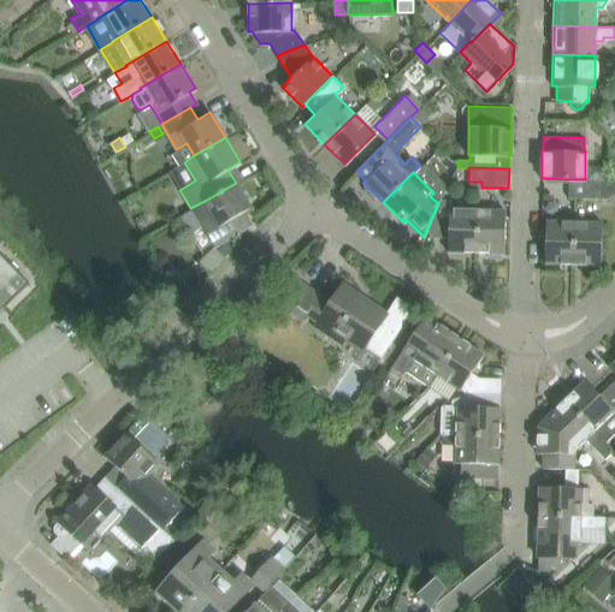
[(614,189),(614,184),(609,178),(607,179),(602,179),(601,197),(607,197),(614,189)]
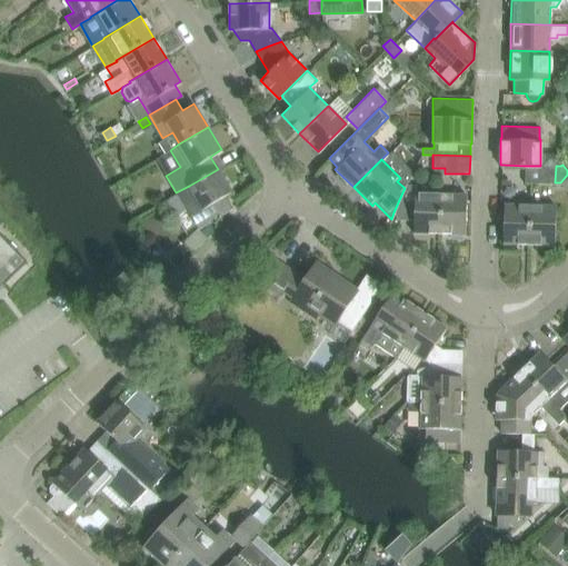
[(556,166),(547,166),(546,182),(555,182),(556,166)]
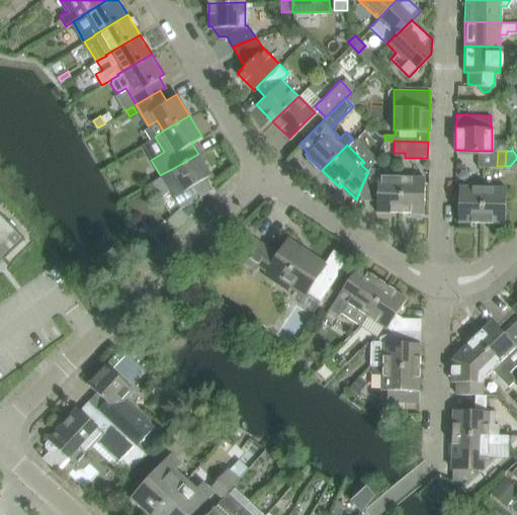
[(160,175),(179,207),(206,190),(199,180),(210,174),(198,154),(172,169),(160,175)]
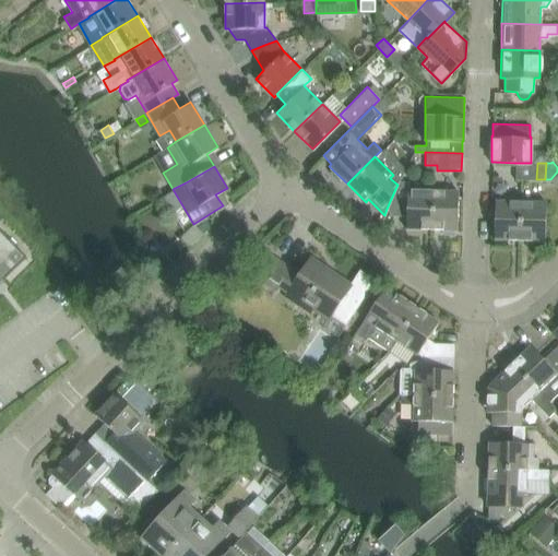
[(405,227),(431,228),(432,189),(407,188),(407,180),(400,180),(398,185),(395,189),(387,209),(393,214),(406,215),(405,227)]
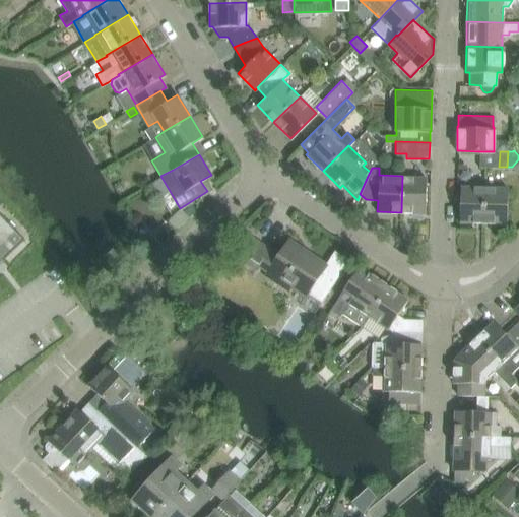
[(402,176),(401,212),(425,212),(426,185),(426,177),(402,176)]
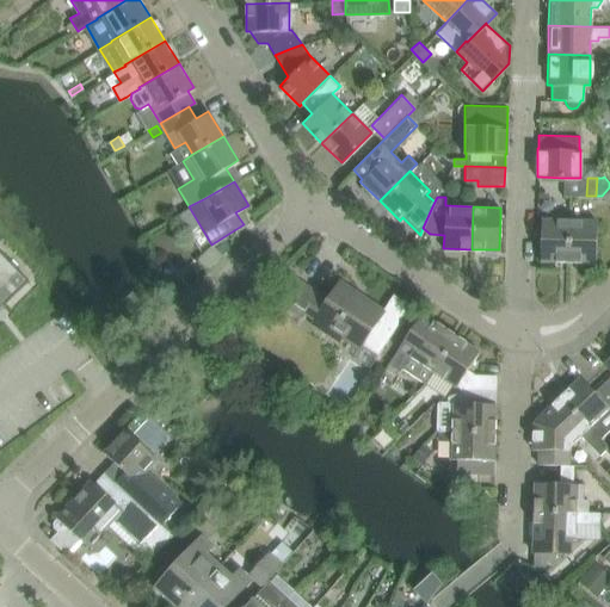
[(567,261),(568,218),(541,217),(540,260),(567,261)]
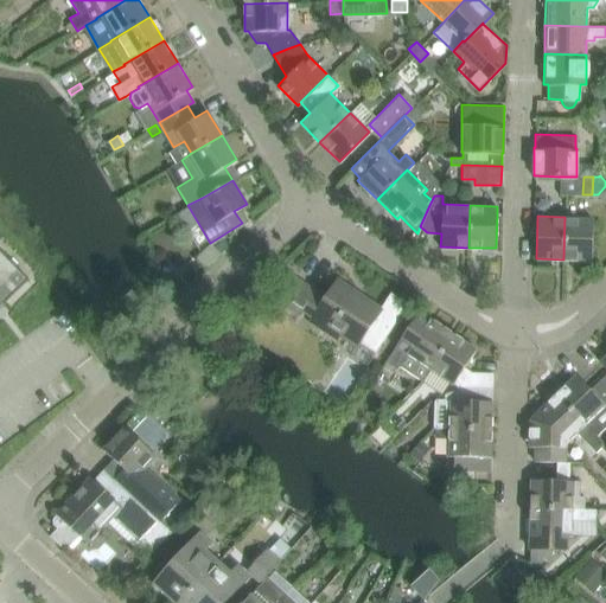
[(593,218),(565,217),(563,260),(592,261),(593,218)]
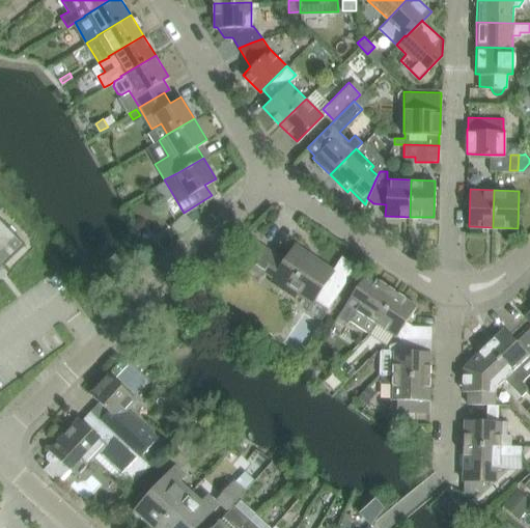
[(0,268),(25,244),(0,217),(0,268)]
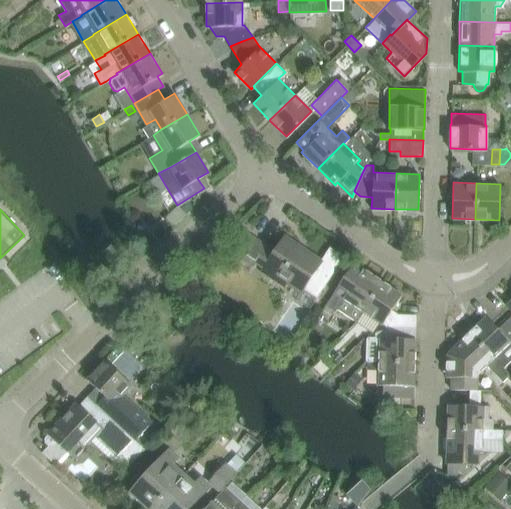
[(144,232),(139,238),(148,245),(155,236),(150,232),(144,232)]
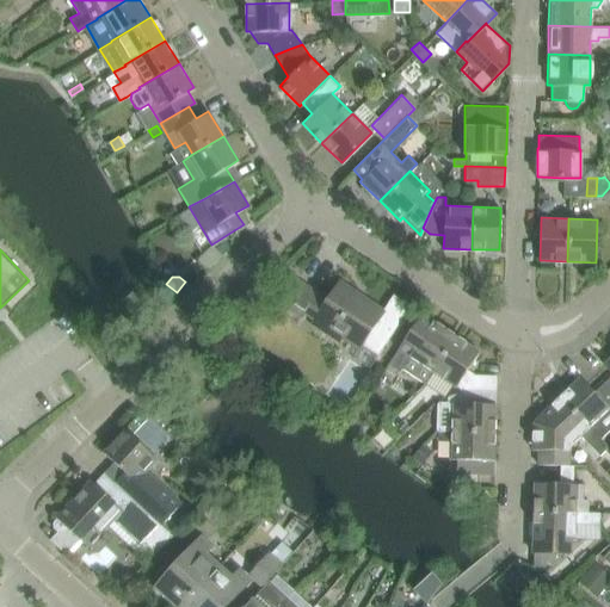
[(296,278),(281,301),(301,314),(303,310),(314,317),(312,321),(338,339),(342,334),(359,346),(362,341),(379,352),(410,304),(393,293),(382,309),(339,280),(327,298),(296,278)]
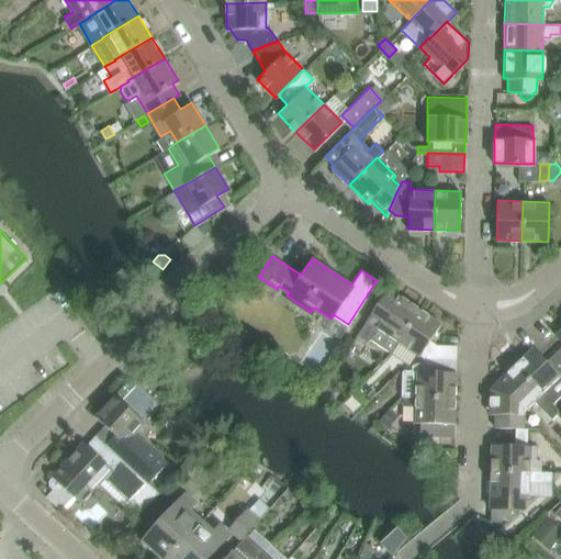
[(378,302),(357,334),(367,342),(369,337),(390,351),(393,348),(396,343),(419,309),(397,294),(389,288),(388,287),(386,289),(378,302)]
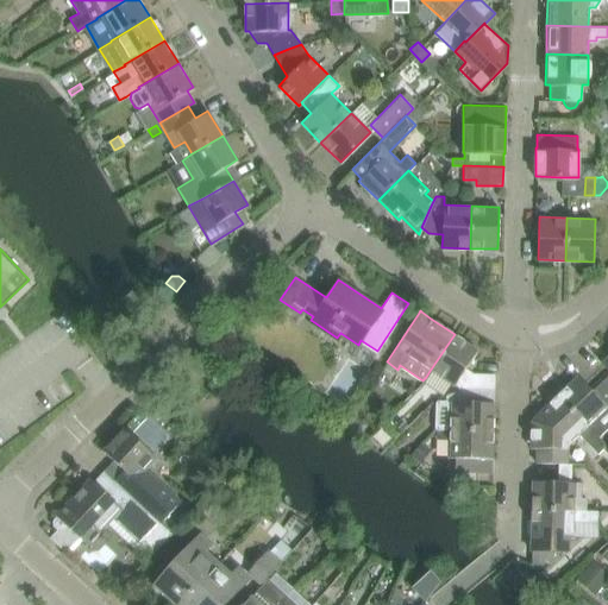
[(455,334),(430,371),(453,386),(455,383),(458,386),(494,386),(494,372),(472,372),(465,367),(477,350),(455,334)]
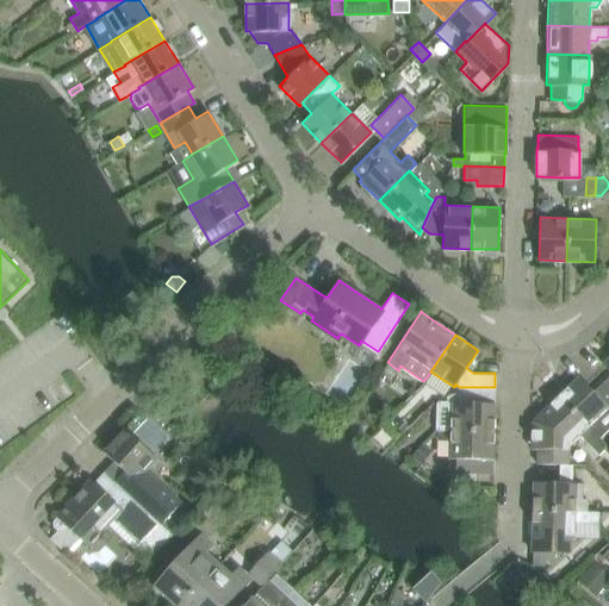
[(608,388),(602,381),(592,389),(578,375),(558,394),(600,437),(608,426),(608,388)]
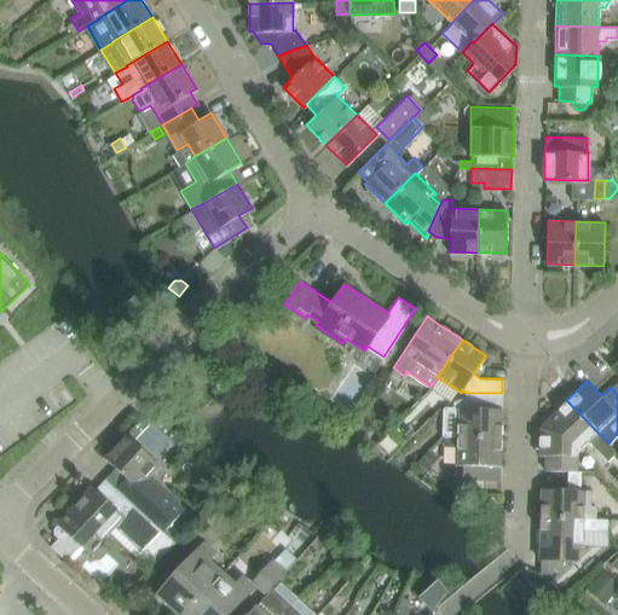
[(454,400),(454,407),(458,407),(457,435),(501,436),(502,408),(502,393),(466,393),(466,395),(454,400)]
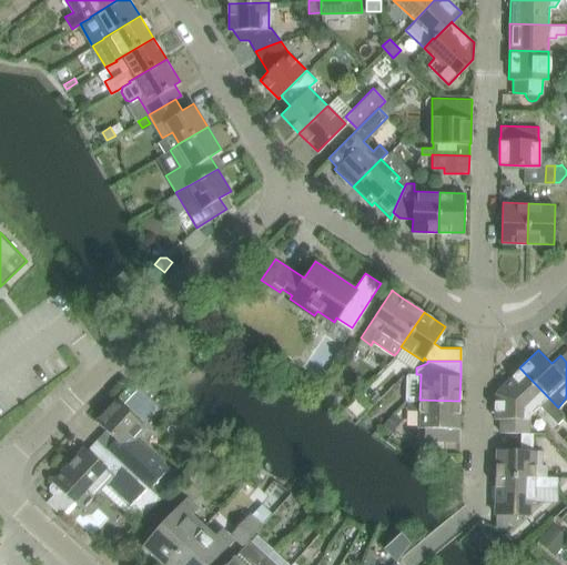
[(558,407),(519,367),(495,392),(495,417),(500,417),(527,419),(527,416),(528,414),(538,405),(557,424),(566,415),(558,407)]
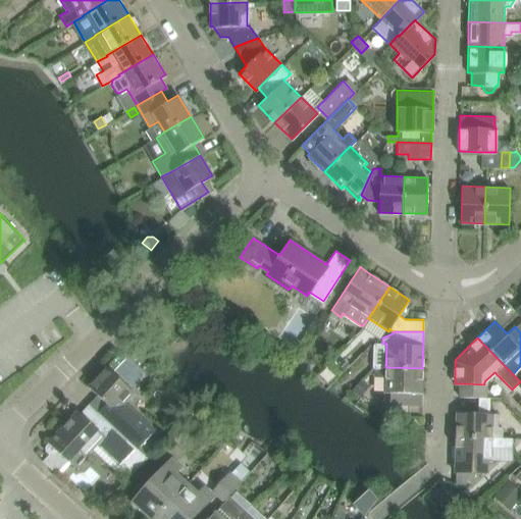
[(106,365),(88,385),(96,394),(104,401),(96,410),(105,418),(126,438),(137,448),(154,429),(145,420),(124,401),(134,391),(106,365)]
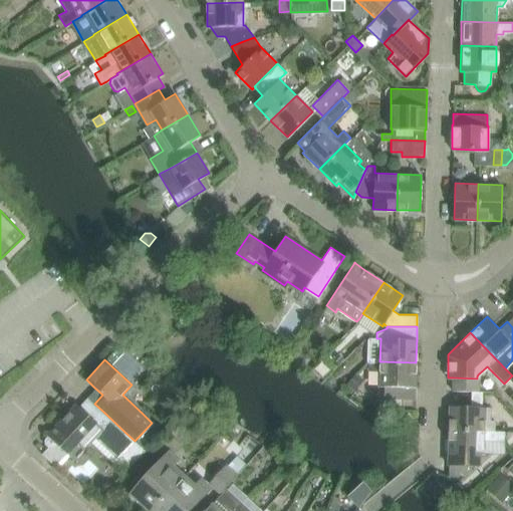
[(368,361),(367,370),(379,371),(379,386),(383,386),(383,397),(415,398),(416,362),(379,361),(368,361)]
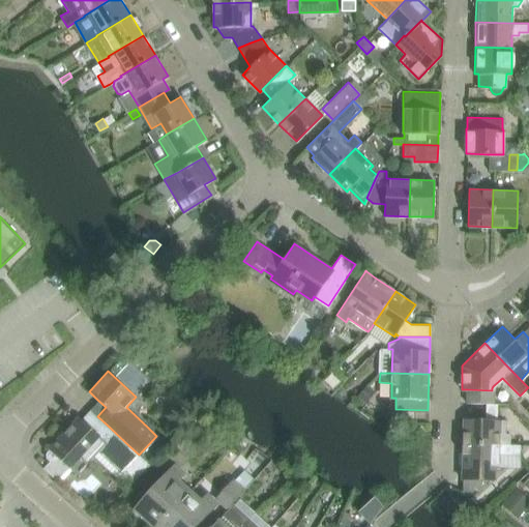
[(486,402),(487,403),(494,403),(494,392),(492,392),(492,390),(467,389),(466,402),(486,402)]
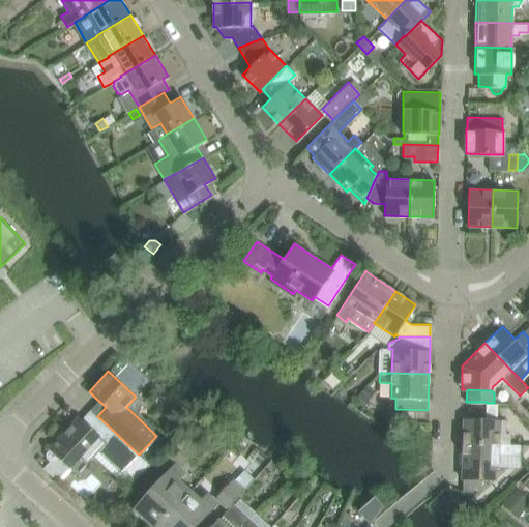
[(497,418),(497,403),(494,403),(487,403),(486,418),(463,418),(462,442),(509,443),(509,434),(504,434),(504,419),(497,418)]
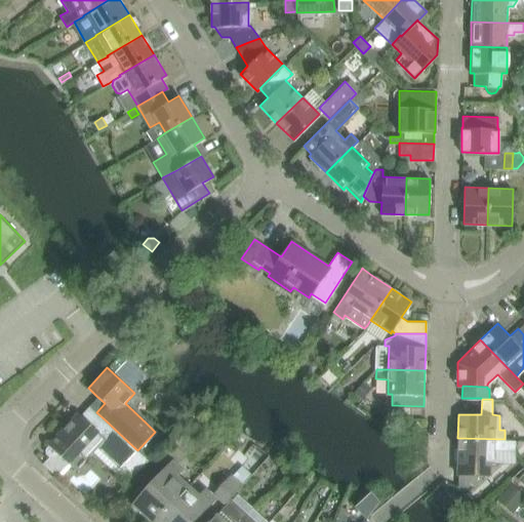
[(127,441),(106,420),(96,412),(87,422),(77,411),(47,443),(48,444),(45,447),(45,452),(49,455),(54,456),(57,452),(75,469),(104,438),(118,451),(111,458),(131,477),(147,459),(137,450),(127,441)]
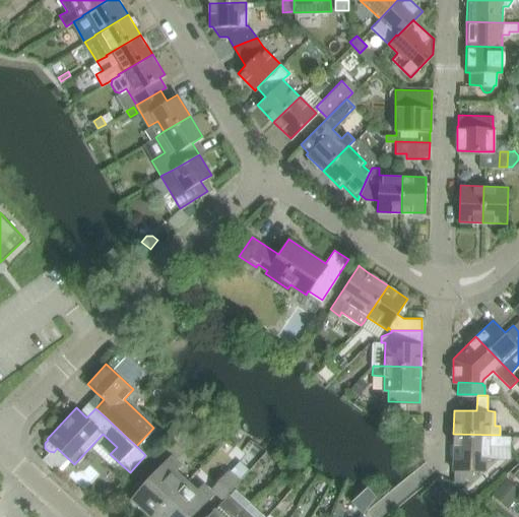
[(176,455),(193,437),(182,428),(166,446),(176,455)]
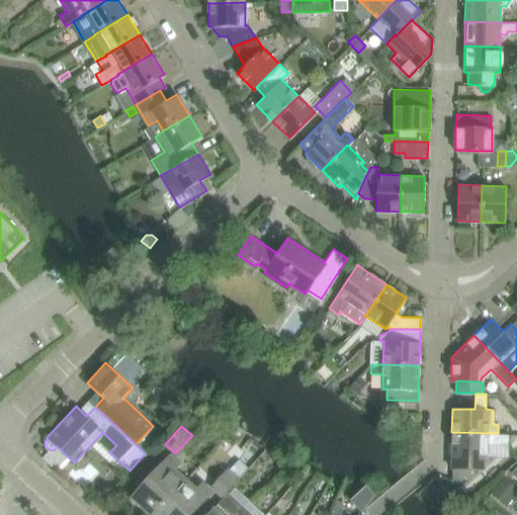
[(451,432),(451,455),(452,455),(451,467),(470,468),(479,468),(479,456),(487,456),(488,455),(488,443),(507,444),(507,433),(498,433),(451,432)]
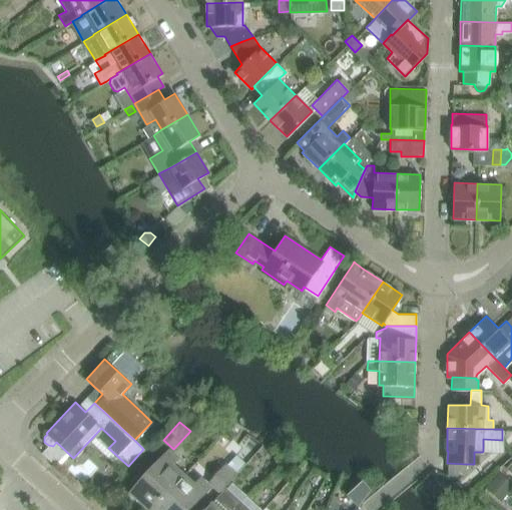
[(131,492),(151,509),(183,475),(171,465),(177,458),(169,451),(163,457),(162,457),(131,492)]
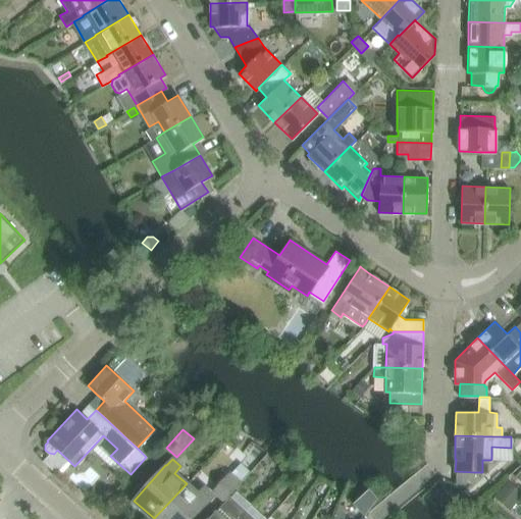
[(223,500),(240,481),(229,471),(213,489),(223,500)]
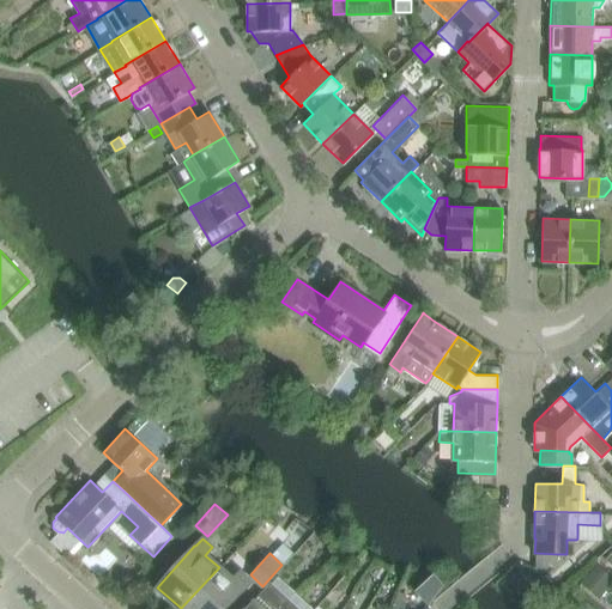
[(611,577),(597,564),(581,582),(599,597),(611,582),(611,577)]
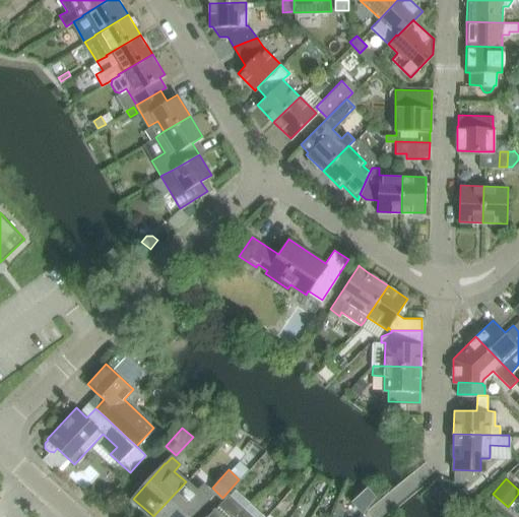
[(186,481),(153,516),(152,516),(189,516),(206,500),(205,499),(211,493),(203,485),(197,492),(186,481)]
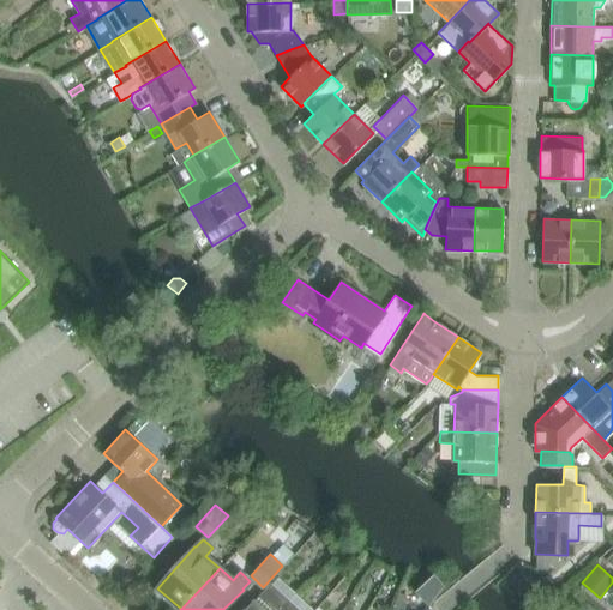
[(510,574),(503,581),(516,596),(523,589),(538,575),(534,573),(517,568),(510,574)]
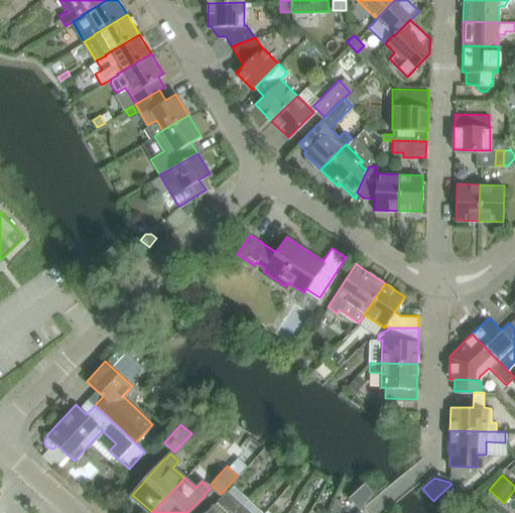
[(233,512),(243,503),(226,489),(213,504),(204,512),(233,512)]
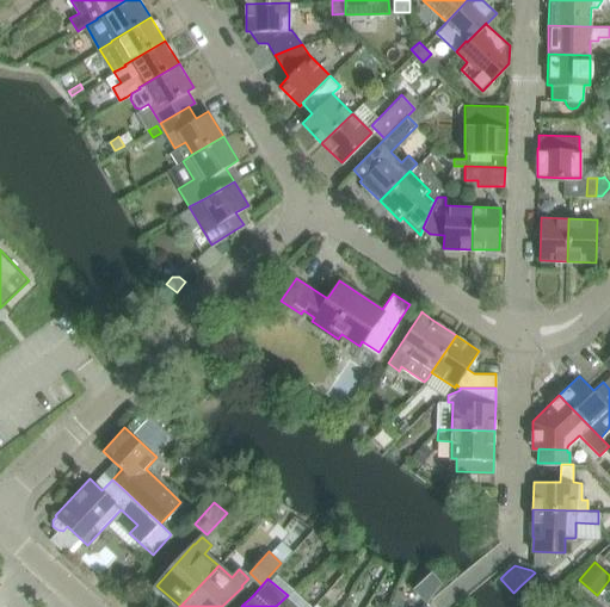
[(300,606),(288,595),(276,606),(300,606)]
